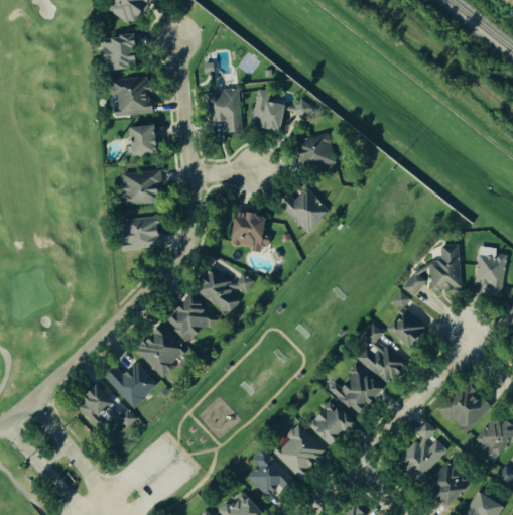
[(110,0),(105,7),(126,25),(148,0),(110,0)]
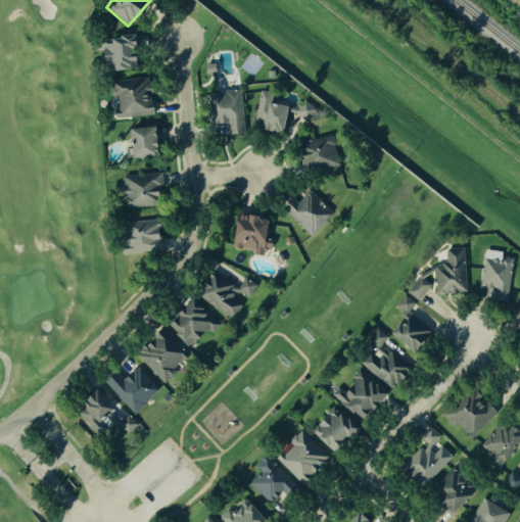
[(105,72),(136,68),(134,48),(137,48),(136,35),(102,38),(105,72)]
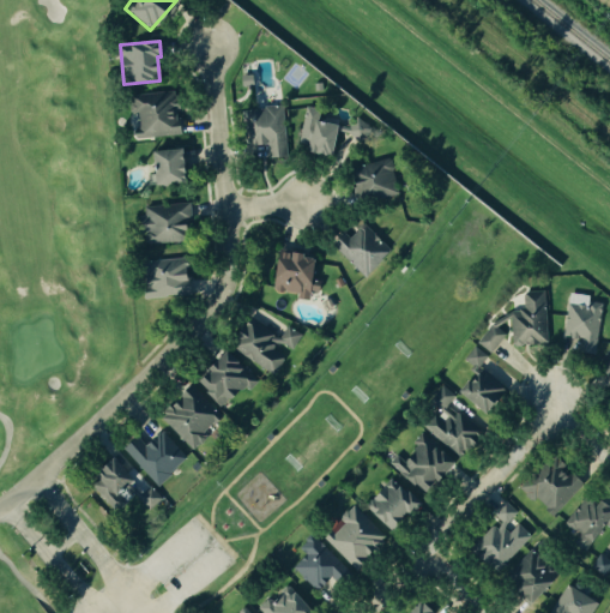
[(181,136),(179,91),(132,94),(133,114),(136,113),(137,138),(181,136)]
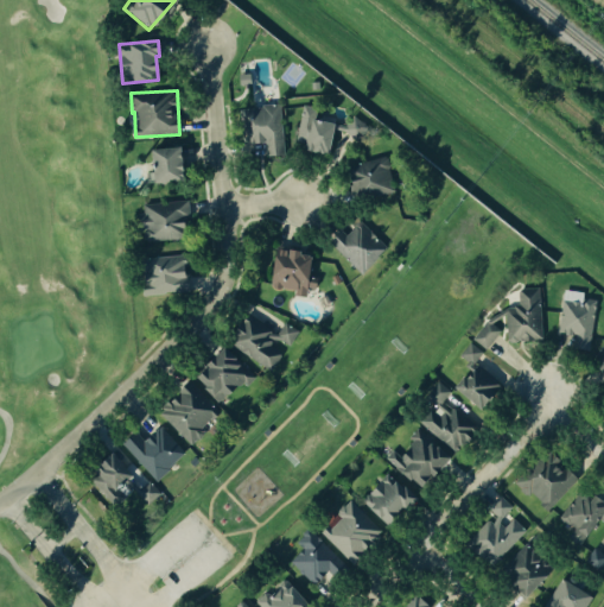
[(315,120),(318,108),(304,105),(294,147),(326,155),(334,125),(315,120)]
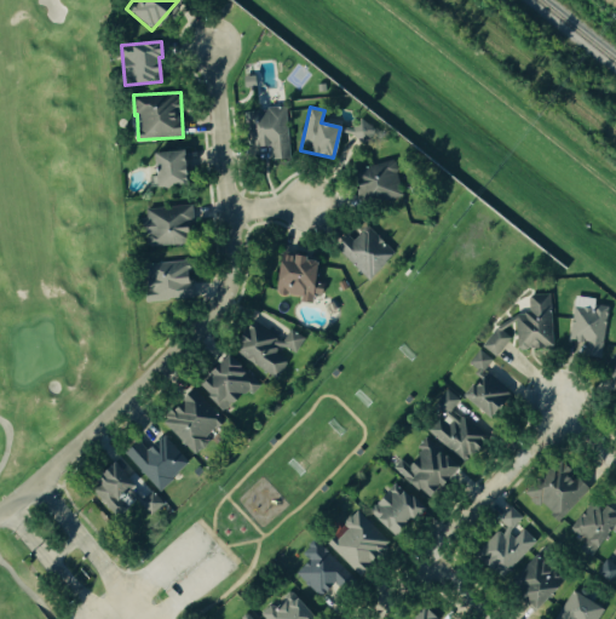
[(251,147),(258,147),(259,159),(291,158),(288,109),(248,110),(251,147)]
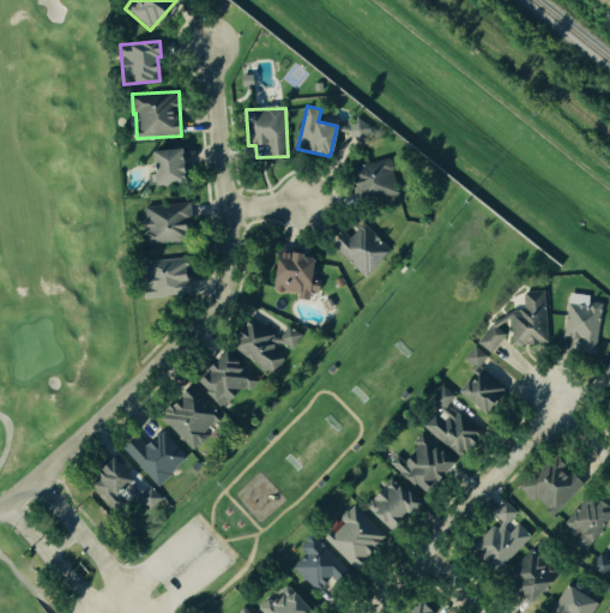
[(352,142),(370,133),(363,118),(345,127),(352,142)]
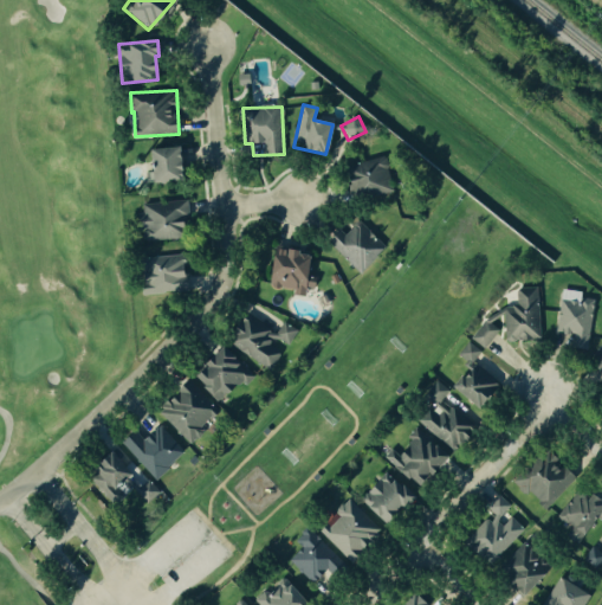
[(147,150),(151,184),(182,179),(177,146),(147,150)]
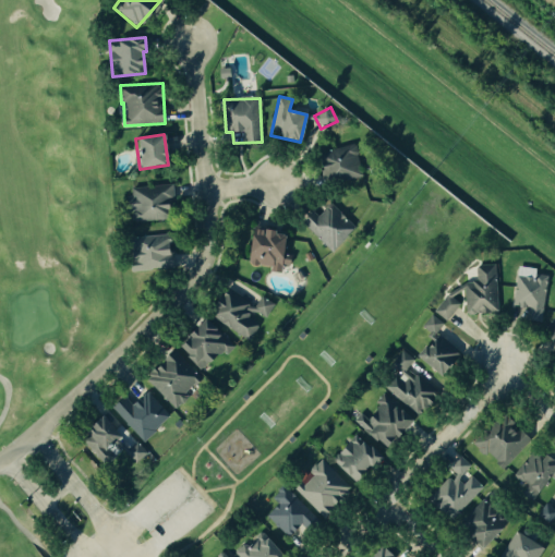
[(321,148),(321,182),(360,182),(360,148),(321,148)]
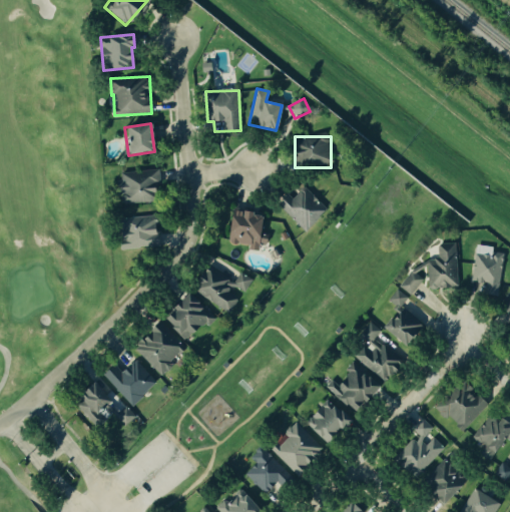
[(118,172),(120,204),(159,202),(157,170),(118,172)]
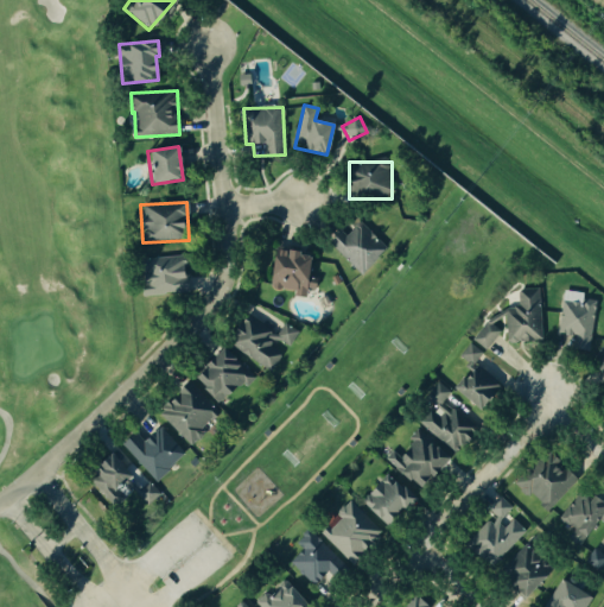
[(388,245),(355,217),(331,247),(364,274),(388,245)]
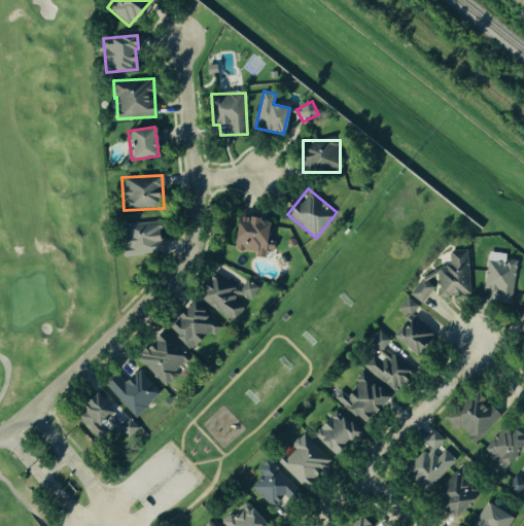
[(266,257),(266,251),(275,250),(274,241),(270,241),(270,218),(235,219),(236,251),(255,251),(255,257),(266,257)]
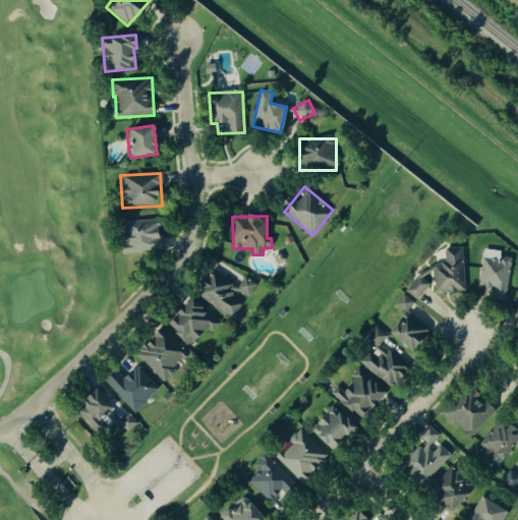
[(162,251),(161,220),(120,221),(121,252),(162,251)]
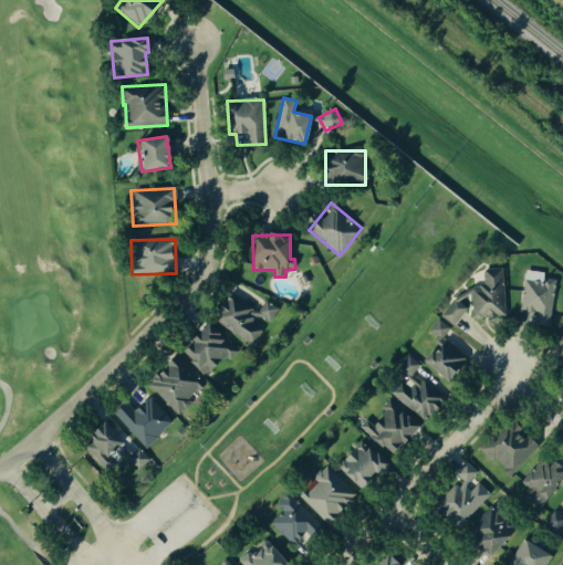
[(521,311),(537,313),(535,325),(551,327),(558,280),(544,279),(545,272),(527,270),(521,311)]
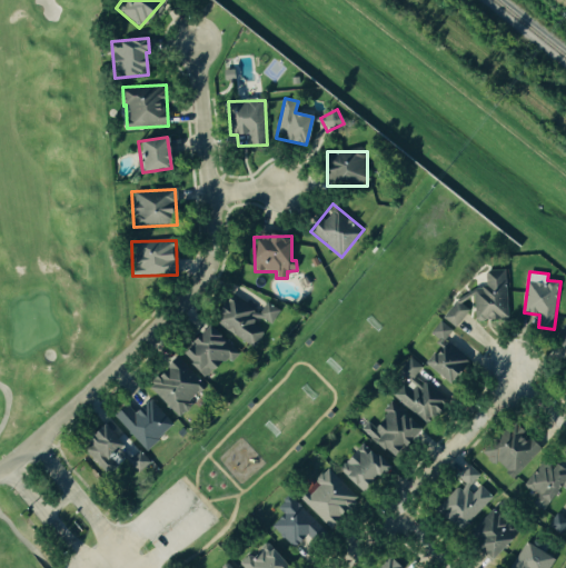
[(509,316),(506,272),(472,275),(474,292),(448,295),(450,324),(472,322),(472,320),(493,319),(493,317),(509,316)]
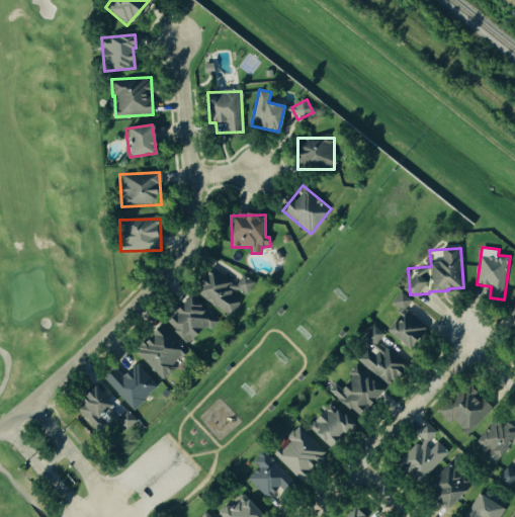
[(194,292),(231,318),(243,299),(244,300),(256,283),(244,275),(237,285),(211,268),(194,292)]
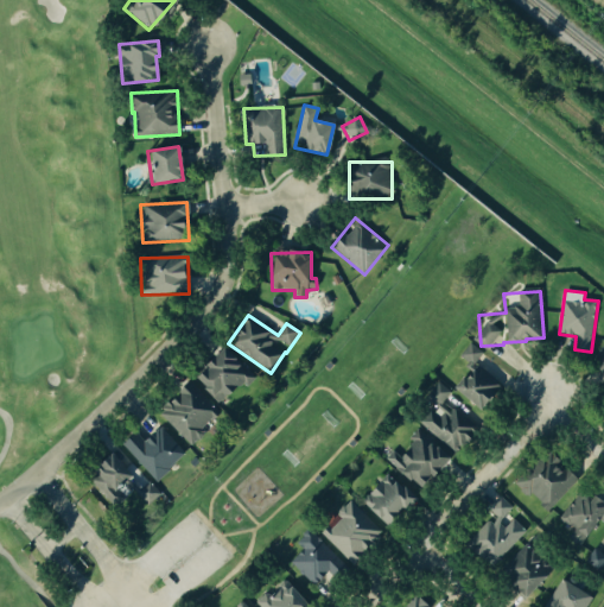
[(221,403),(240,380),(248,386),(256,375),(217,343),(190,377),(221,403)]
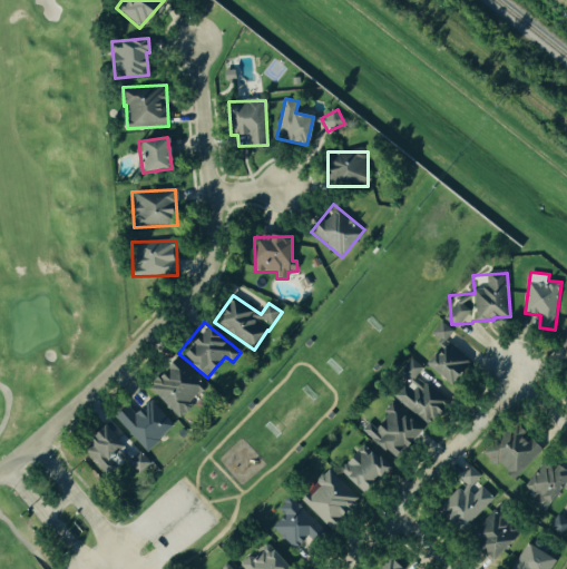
[(432,334),(443,343),(453,331),(441,322),(432,334)]
